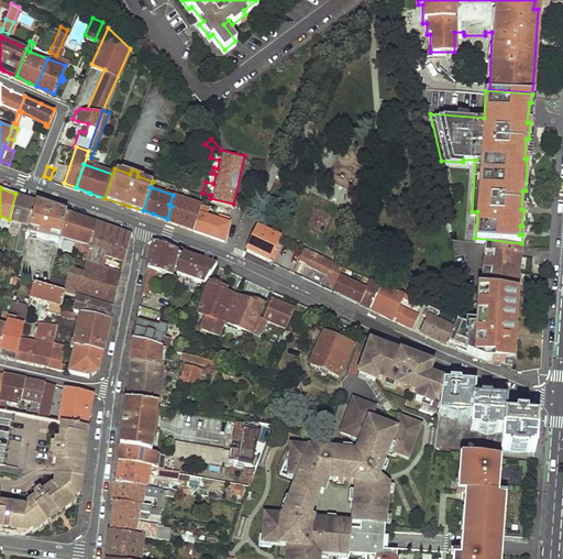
[(448,189),(441,190),(444,207),(452,205),(448,189)]
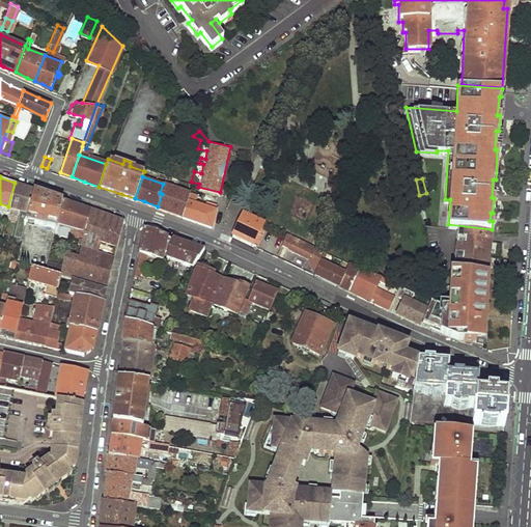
[(15,183),(8,206),(24,210),(20,218),(16,237),(21,238),(25,220),(32,189),(21,185),(15,183)]
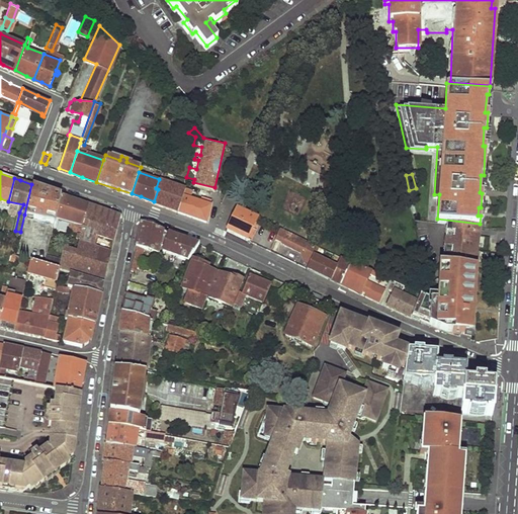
[(158,189),(154,201),(177,209),(184,189),(185,187),(159,179),(156,188),(158,189)]
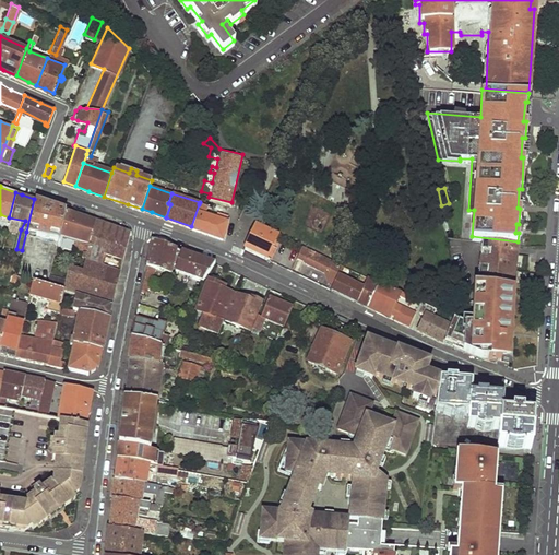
[(51,204),(34,199),(26,232),(58,239),(60,233),(66,210),(51,204)]
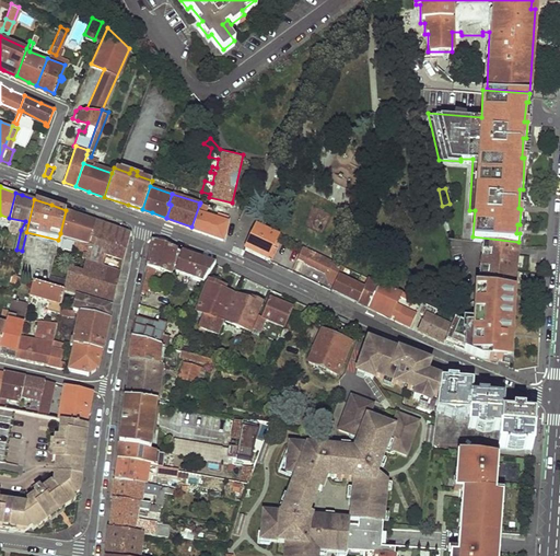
[(199,205),(191,227),(223,238),(228,220),(226,220),(228,215),(218,210),(216,216),(206,212),(207,207),(208,206),(200,203),(199,205)]
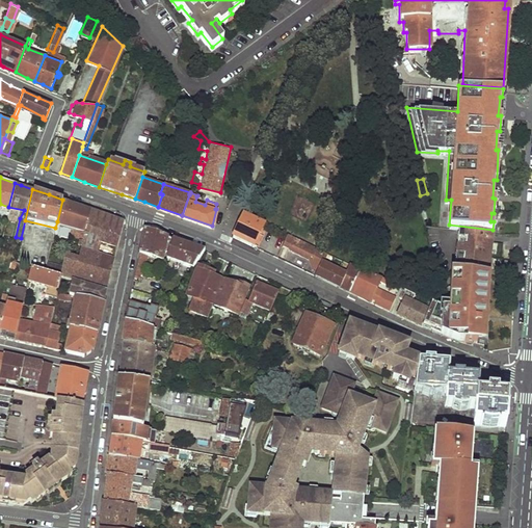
[(196,196),(195,202),(205,205),(207,200),(196,196)]
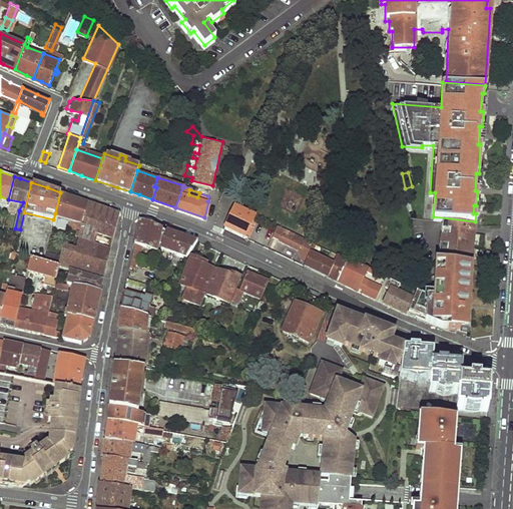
[(60,192),(55,213),(69,216),(67,224),(66,226),(80,229),(87,201),(60,192)]
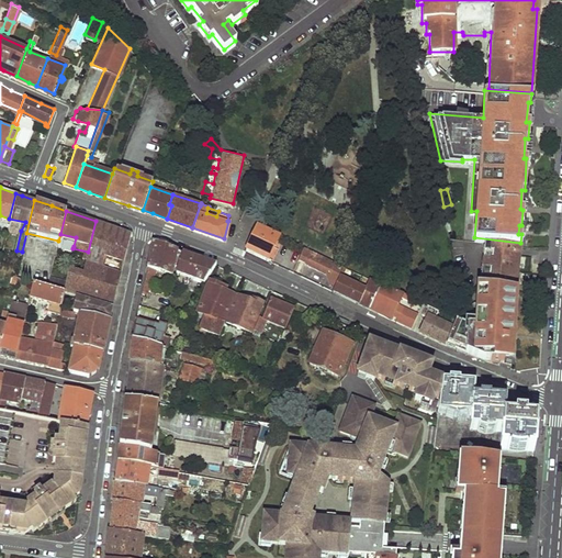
[(66,279),(64,290),(76,293),(113,304),(130,234),(130,233),(110,226),(96,221),(88,252),(83,270),(72,268),(74,264),(69,263),(66,279)]
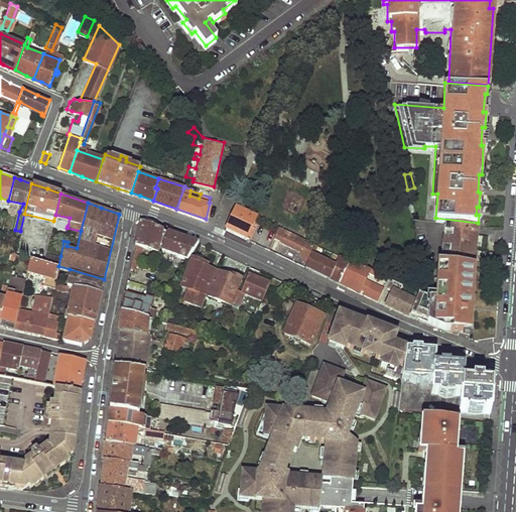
[(237,204),(227,225),(227,227),(246,236),(256,214),(237,204)]
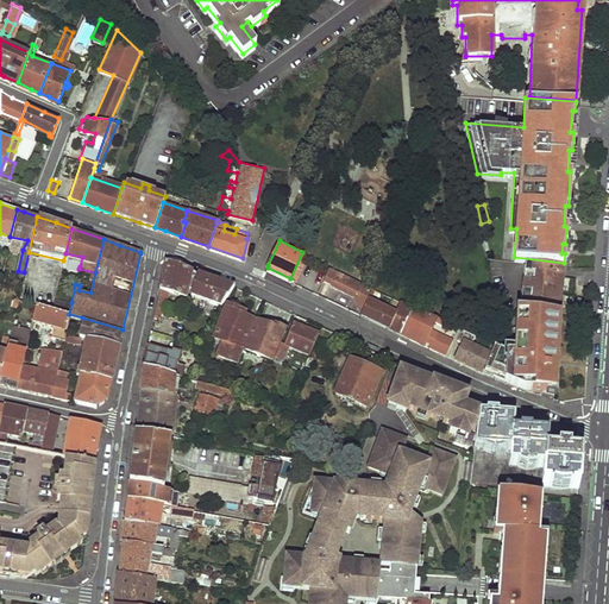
[(165,258),(156,308),(161,309),(162,304),(164,306),(168,289),(187,294),(187,291),(190,293),(199,270),(165,258)]
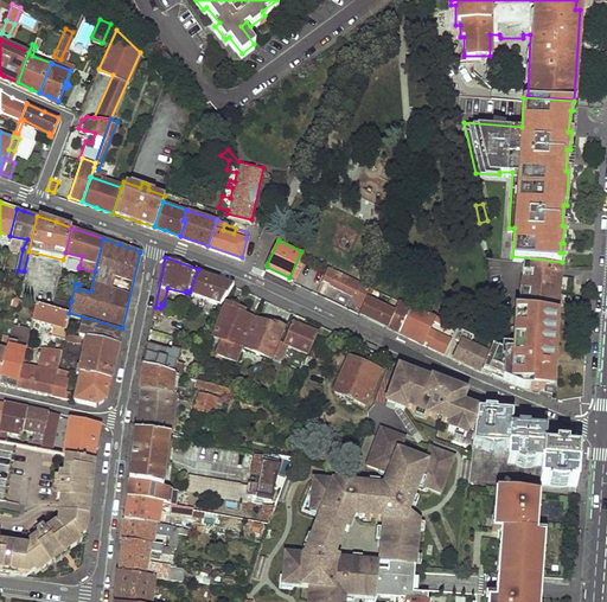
[(524,267),(522,306),(543,309),(560,312),(564,263),(525,258),(524,267)]
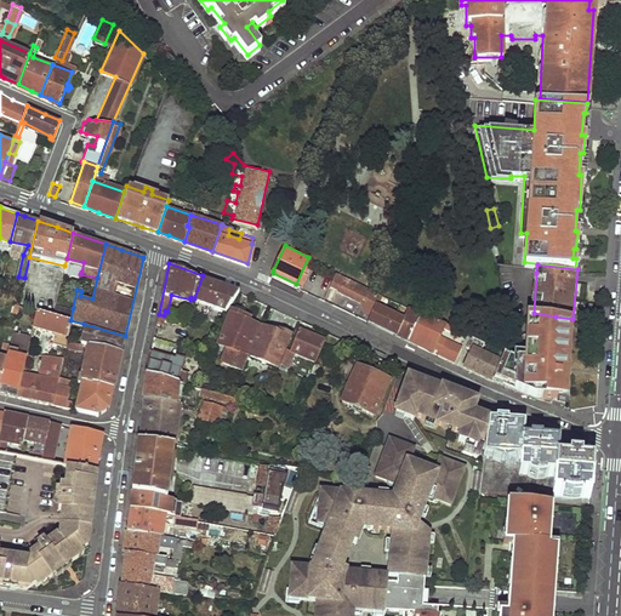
[(343,290),(358,298),(362,300),(364,306),(371,309),(375,301),(380,291),(336,271),(330,283),(339,286),(332,298),(339,301),(343,290)]
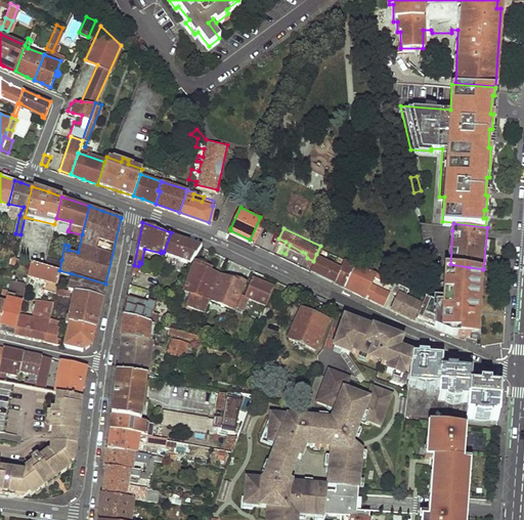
[(201,243),(171,232),(164,252),(189,261),(201,243)]
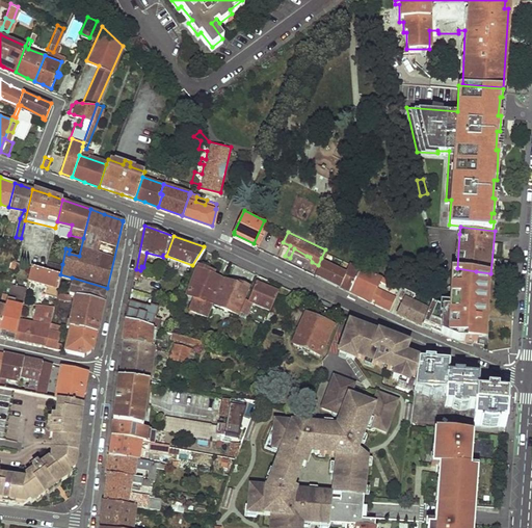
[(310,257),(307,256),(311,266),(317,268),(318,265),(312,262),(310,257)]
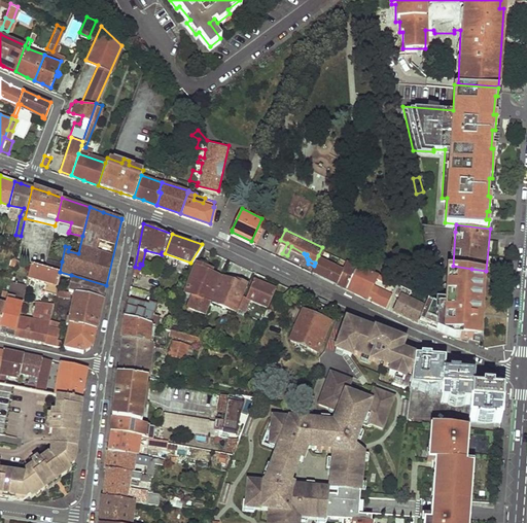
[(315,263),(314,266),(312,270),(346,286),(356,264),(347,258),(343,267),(318,255),(315,263)]
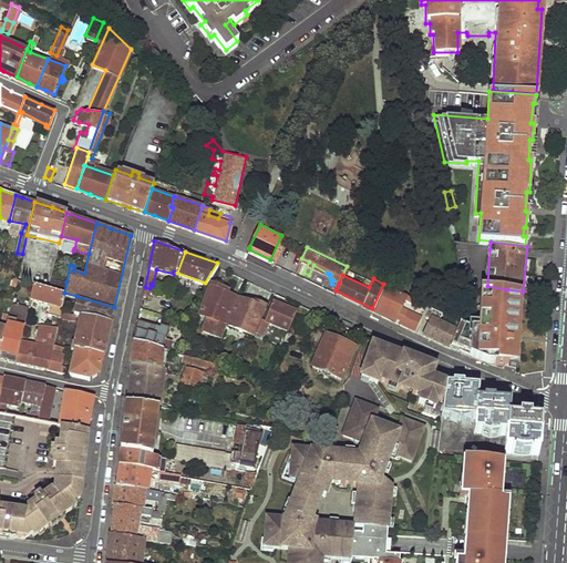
[(17,277),(14,285),(31,289),(33,283),(17,277)]
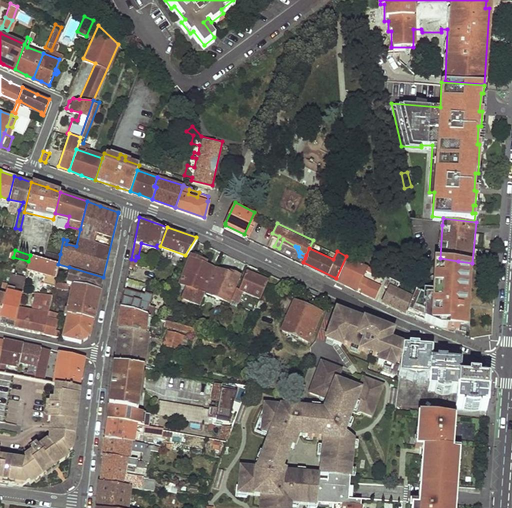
[(44,259),(58,264),(60,254),(46,250),(44,259)]
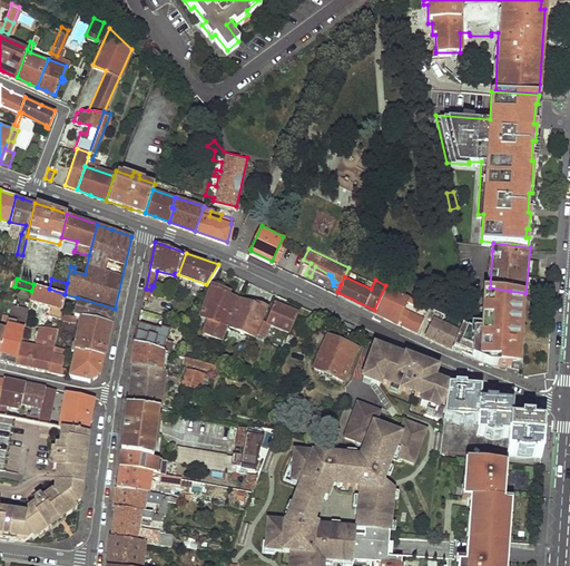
[(213,282),(200,313),(207,316),(203,329),(222,337),(227,323),(226,322),(242,286),(237,284),(234,291),(213,282)]
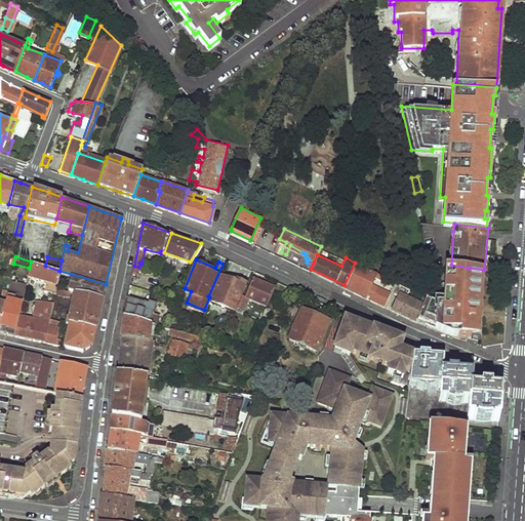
[(29,268),(28,275),(46,280),(44,288),(55,291),(56,286),(59,271),(45,266),(31,262),(29,268)]
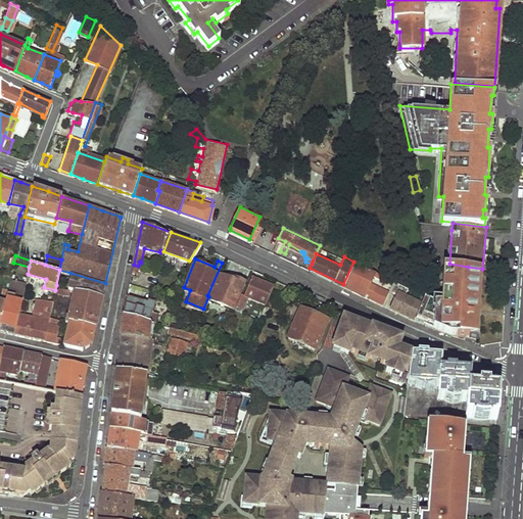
[(353,262),(343,284),(353,288),(354,286),(370,293),(369,296),(383,303),(393,280),(353,262)]
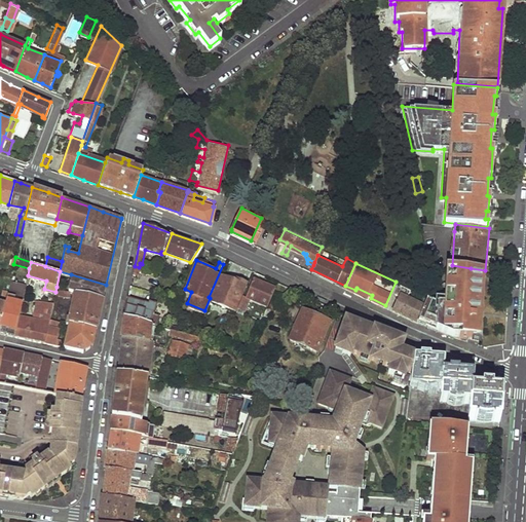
[(478,342),(485,270),(471,268),(452,265),(448,264),(446,283),(449,283),(448,296),(442,295),(441,303),(426,297),(423,303),(417,320),(453,334),(467,335),(467,339),(478,342)]
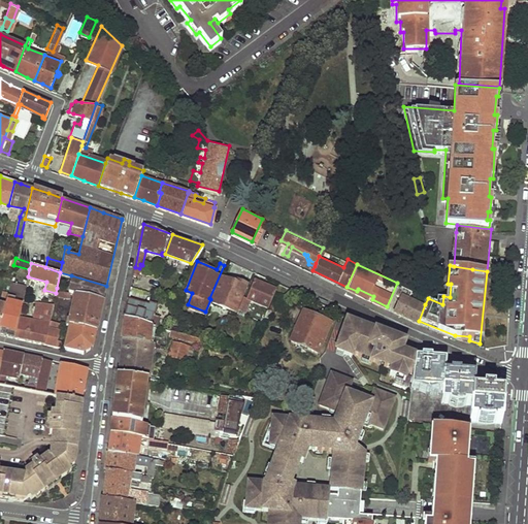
[(106,286),(71,275),(68,290),(69,291),(75,292),(103,298),(106,286)]
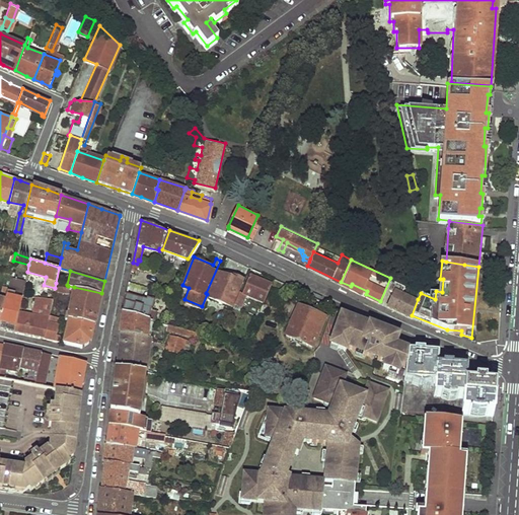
[(10,272),(7,284),(6,292),(11,293),(16,274),(10,272)]
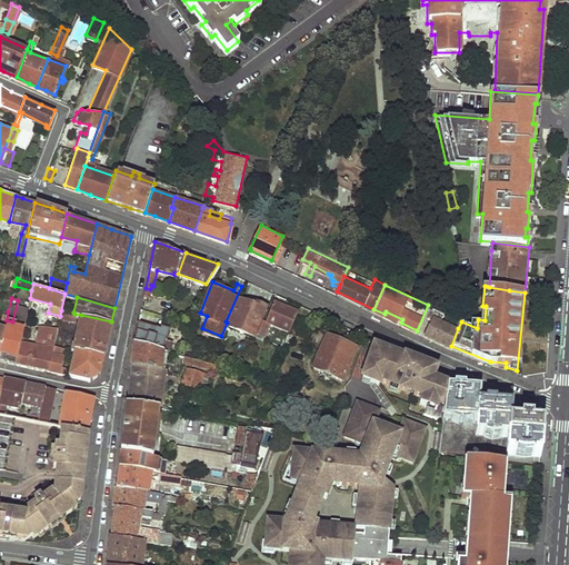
[(240,298),(229,324),(255,334),(267,305),(256,300),(255,304),(240,298)]
